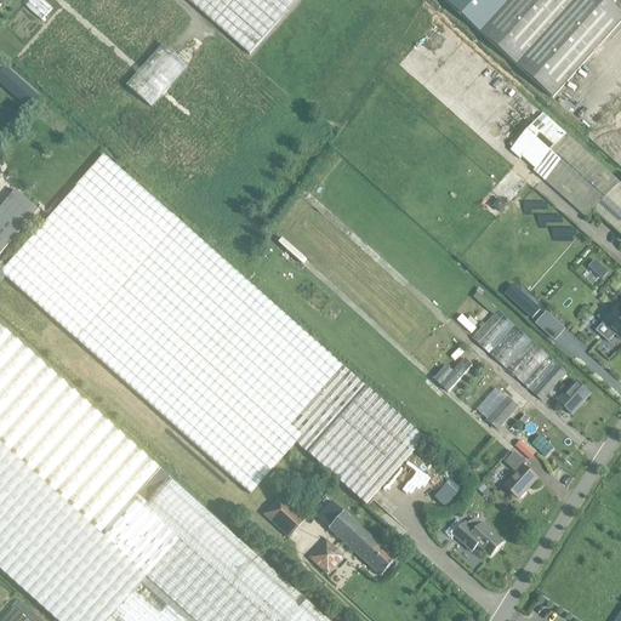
[(187,0),(250,55),(297,0),(187,0)]
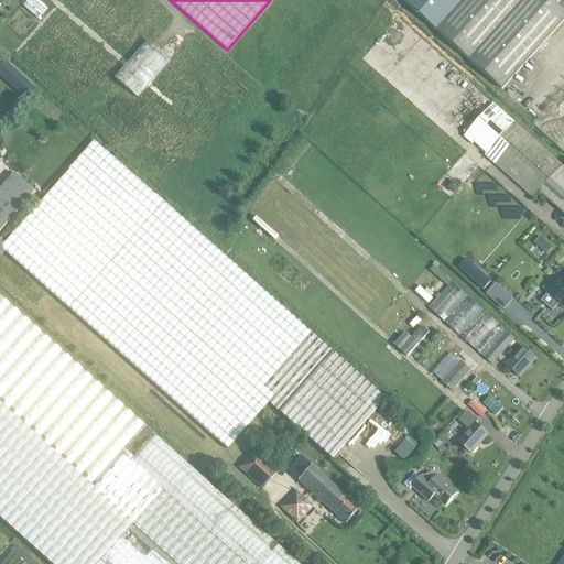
[(402,0),(502,89),(563,20),(563,11),(551,0),(402,0)]
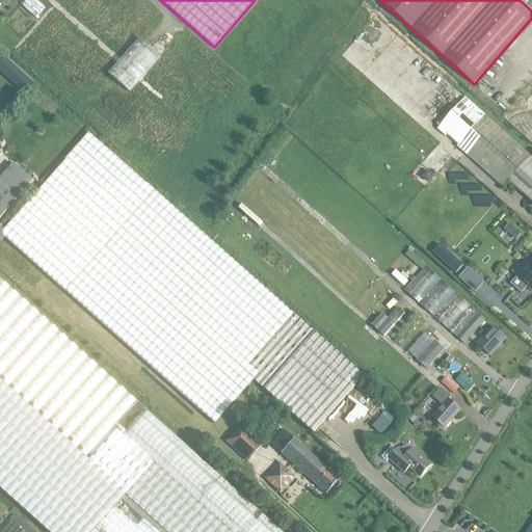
[(5,58),(0,63),(0,71),(25,94),(34,84),(5,58)]
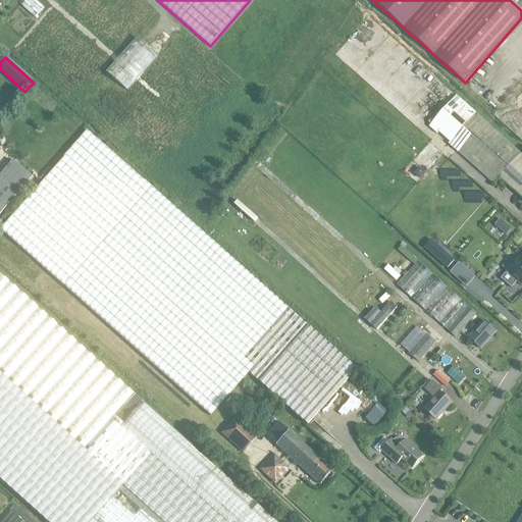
[(521,153),(476,113),(457,96),(430,125),(450,143),(449,145),(494,186),(501,178),(521,198),(521,153)]
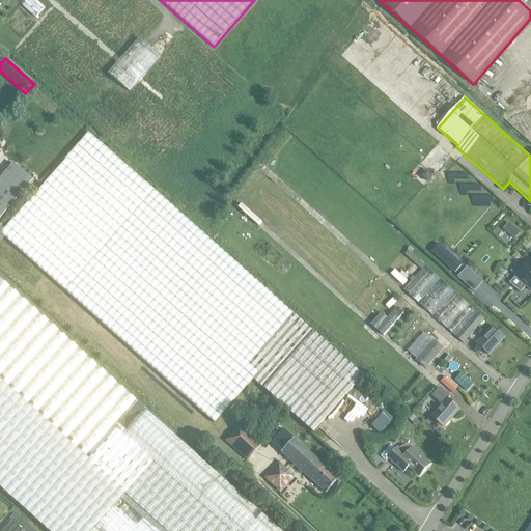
[(0,218),(32,180),(12,163),(0,177),(0,218)]
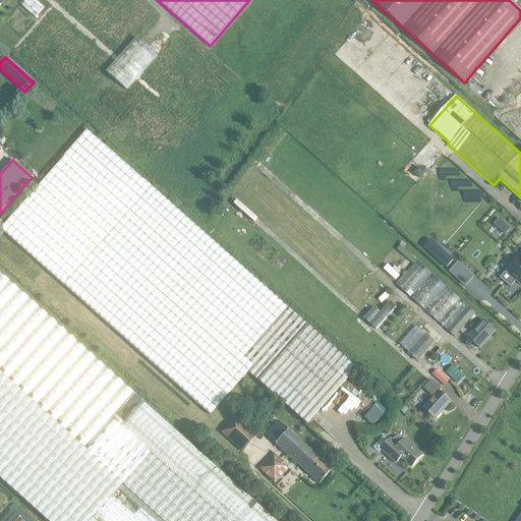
[(306,424),(344,383),(356,369),(306,326),(287,308),(151,187),(64,285),(210,415),(247,372),(306,424)]
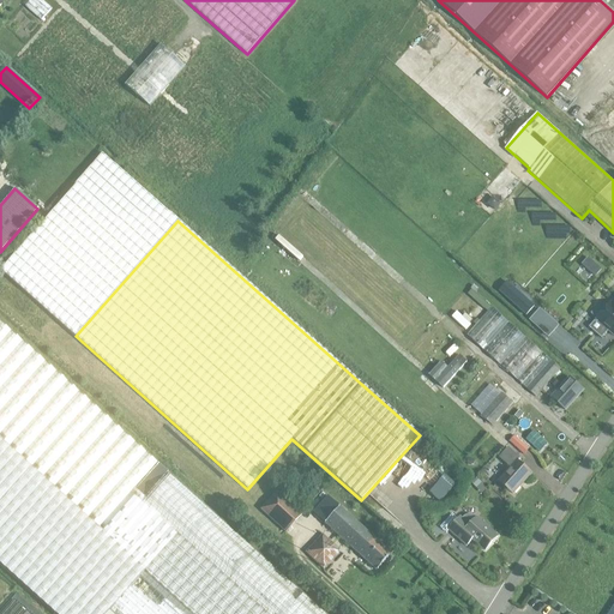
[(590,256),(583,264),(597,276),(605,268),(590,256)]
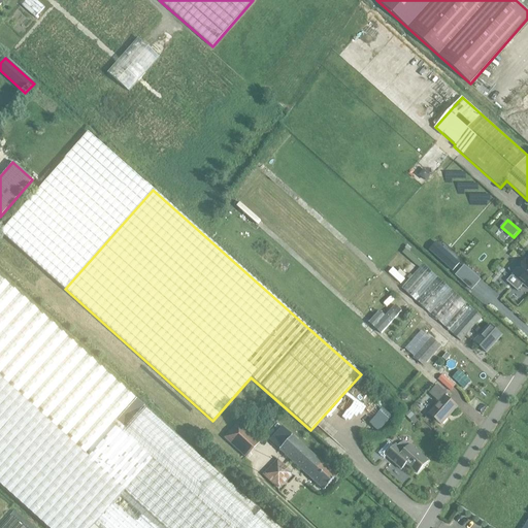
[(527,261),(527,262),(526,261),(514,274),(515,275),(513,278),(513,281),(519,286),(521,286),(523,283),(527,287),(527,261)]
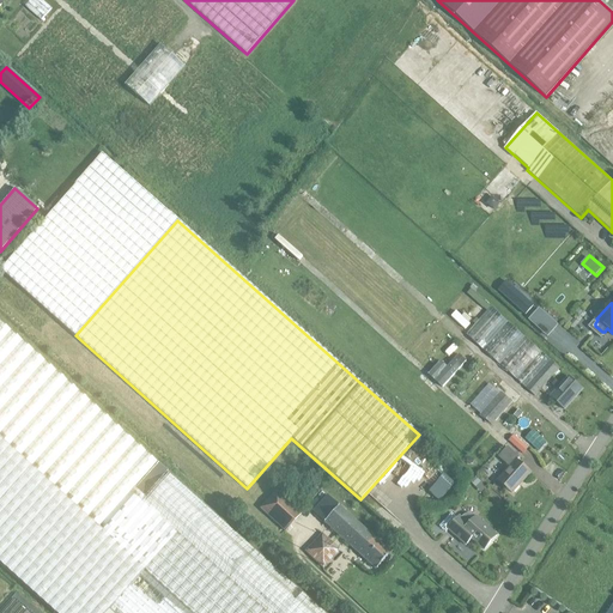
[(551,360),(491,308),(467,335),(527,388),(551,360)]
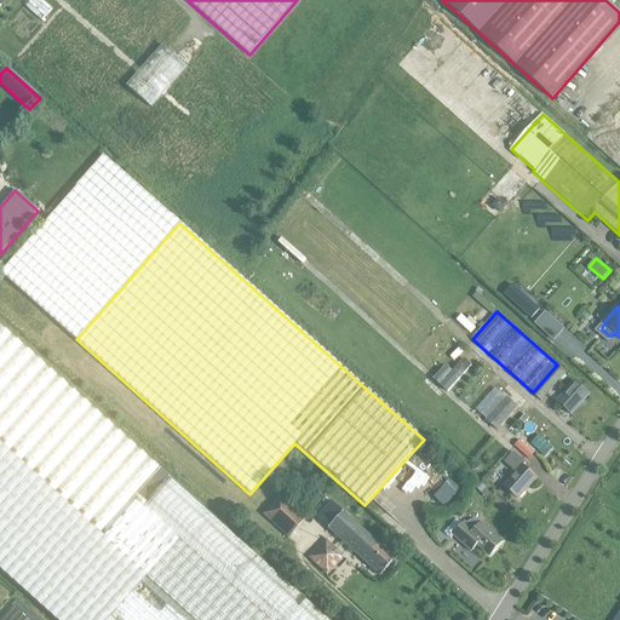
[(477,325),(465,313),(459,319),(471,331),(477,325)]
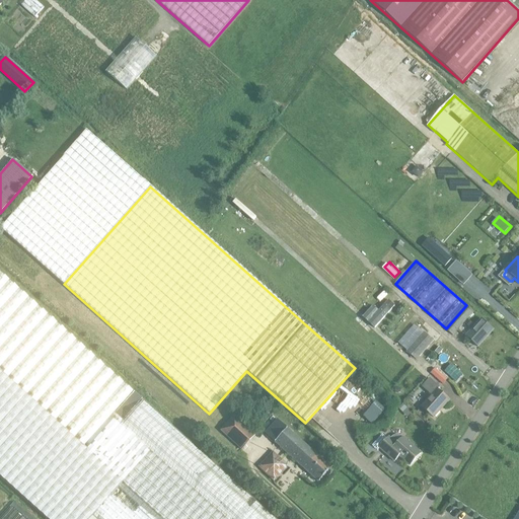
[(448,272),(454,276),(462,267),(456,263),(448,272)]
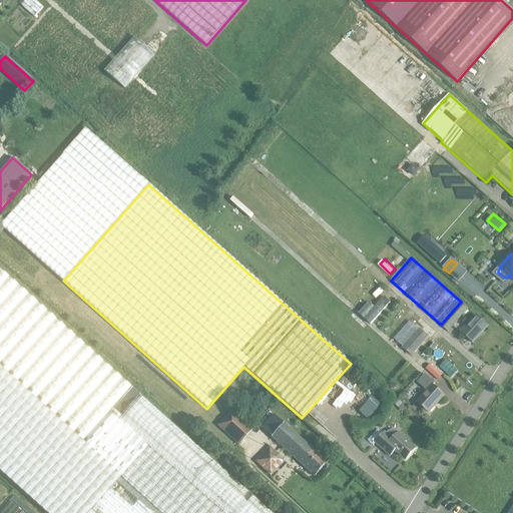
[(122,417),(121,416),(140,394),(132,388),(113,409),(113,408),(131,387),(0,269),(0,471),(46,512),(272,512),(193,442),(141,395),(122,417)]
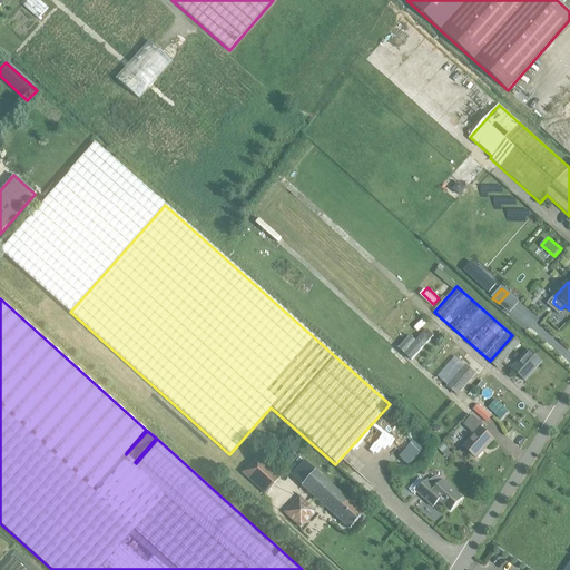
[(429,328),(418,340),(411,334),(400,346),(413,359),(435,335),(429,328)]
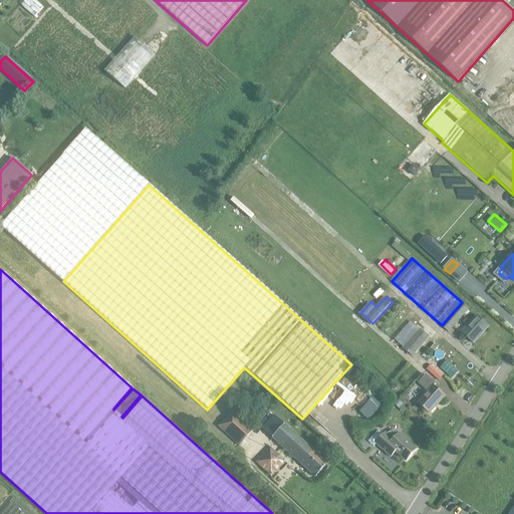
[(469,309),(462,302),(442,325),(449,332),(461,319),(468,326),(462,332),(474,343),(489,326),(477,316),(471,323),(463,316),(469,309)]
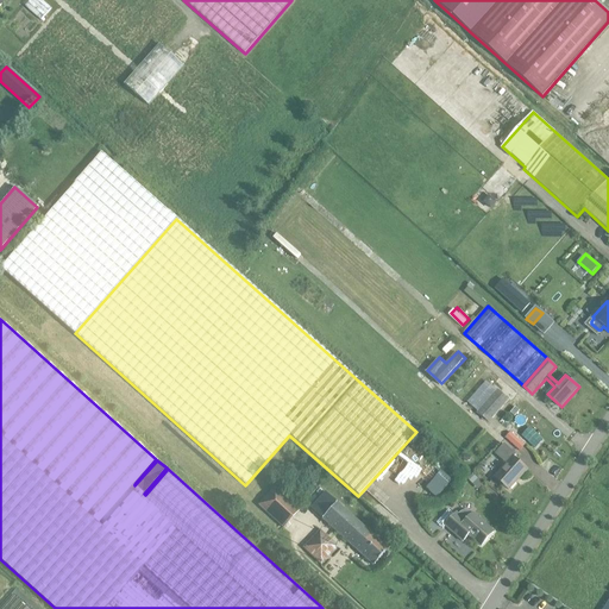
[(491,421),(509,400),(498,390),(479,412),(491,421)]
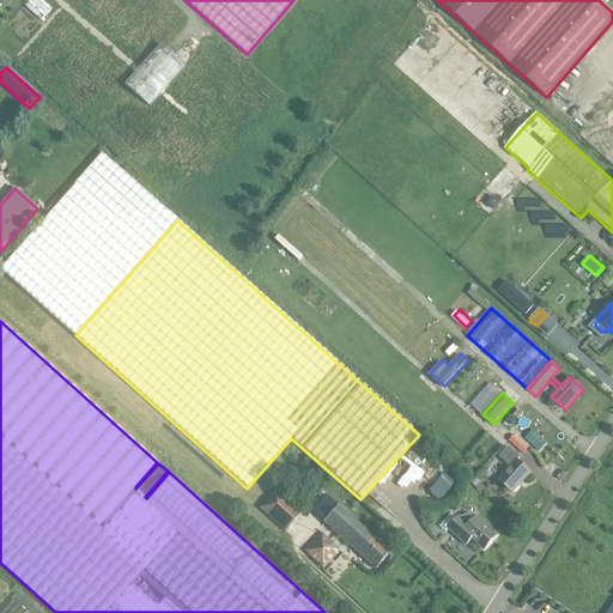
[(539,449),(547,442),(535,429),(527,436),(539,449)]
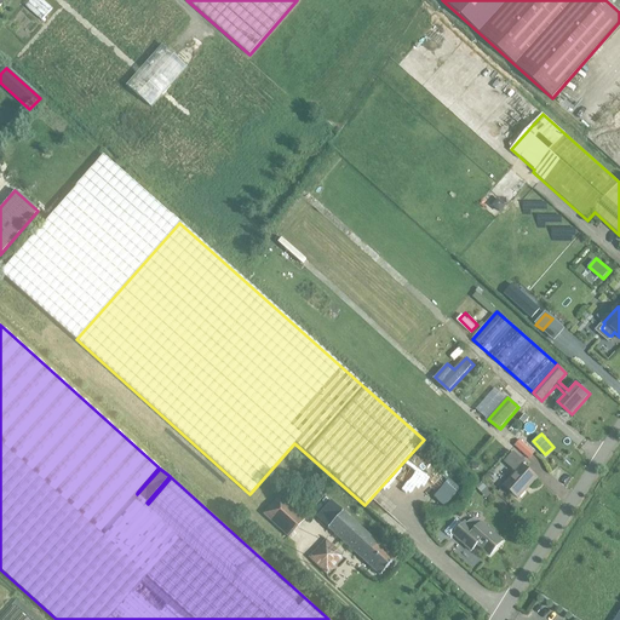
[(529,460),(535,453),(520,440),(515,447),(529,460)]
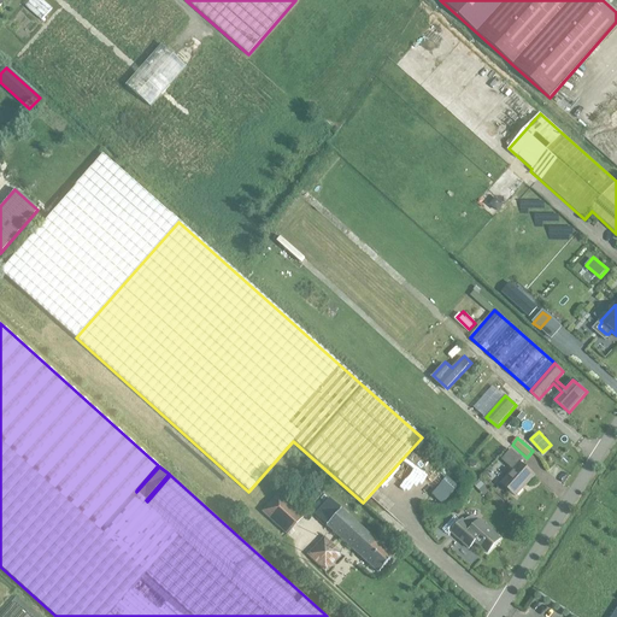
[(535,477),(522,464),(524,462),(519,458),(511,450),(503,460),(510,468),(513,470),(503,483),(517,497),(535,477)]
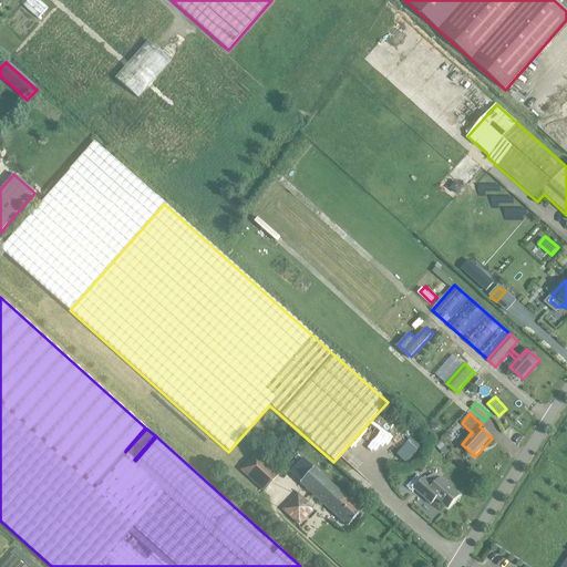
[(390,444),(401,451),(409,435),(397,430),(390,444)]
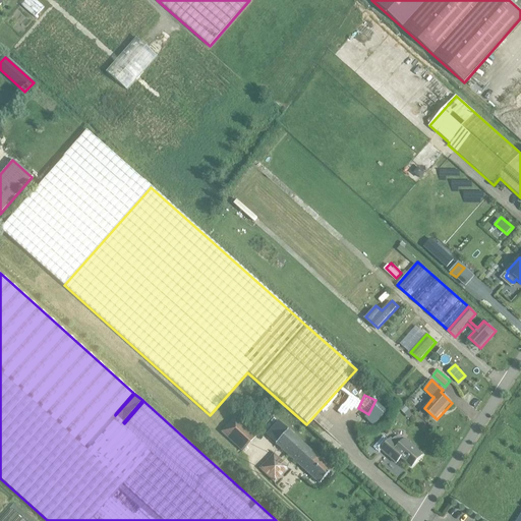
[(374,425),(389,410),(380,401),(365,416),(374,425)]
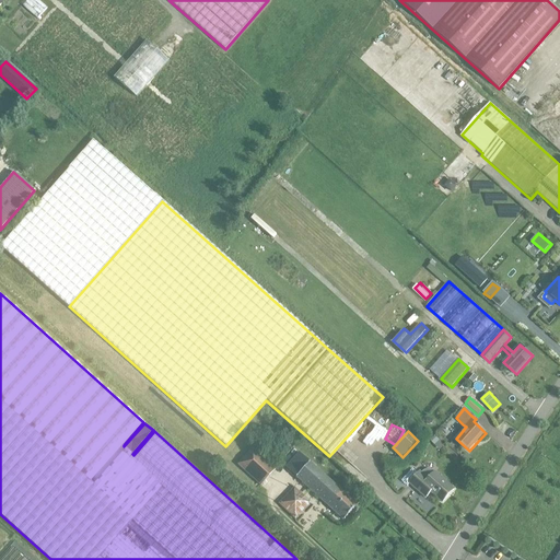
[(236,463),(245,471),(260,486),(278,466),(253,444),(236,463)]
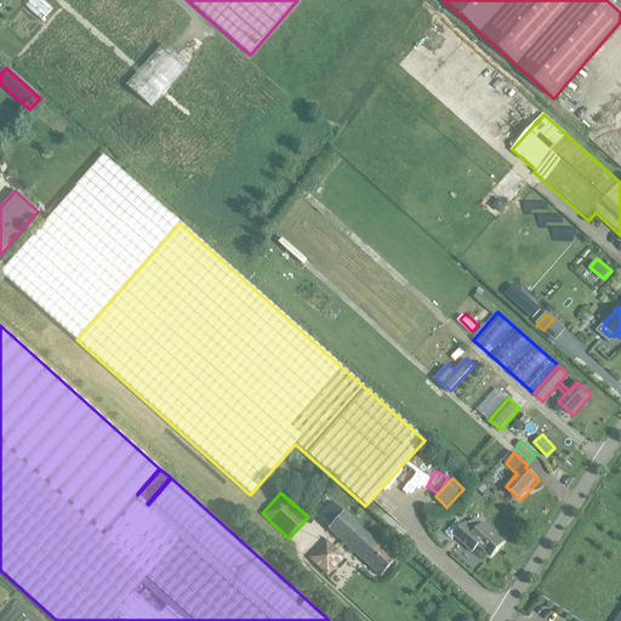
[(381,576),(396,560),(334,502),(318,518),(381,576)]
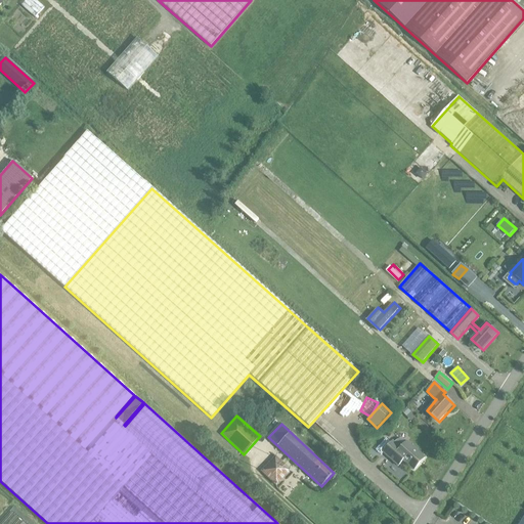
[(424,462),(424,460),(426,457),(408,442),(407,443),(406,441),(405,441),(403,440),(401,440),(400,440),(398,441),(397,442),(396,443),(394,442),(384,452),(399,466),(404,461),(415,470),(421,464),(422,463),(424,462)]
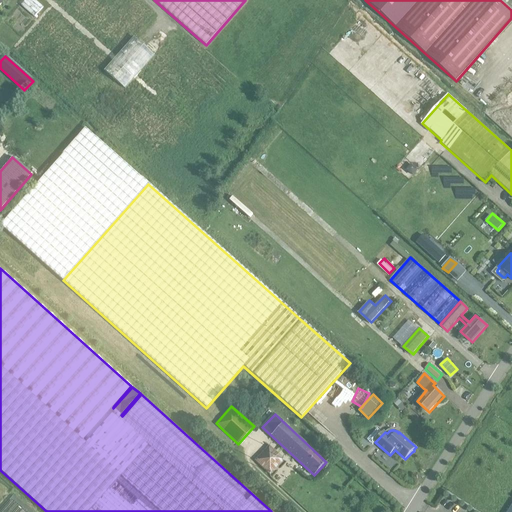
[(270,475),(284,460),(269,446),(255,461),(270,475)]
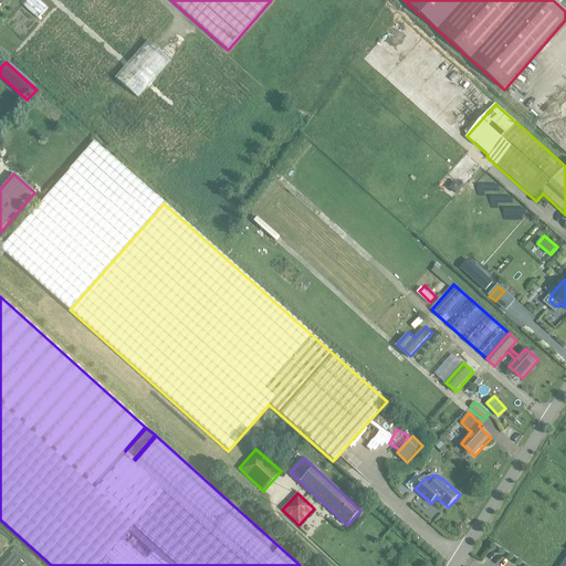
[(0,565),(35,565),(14,547),(0,563),(0,565)]
